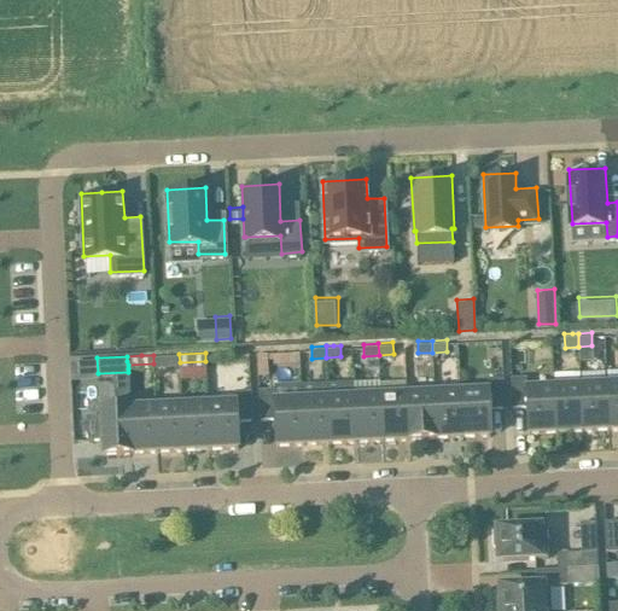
[(555,428),(553,384),(526,385),(526,373),(509,374),(512,405),(526,403),(528,430),(555,428)]
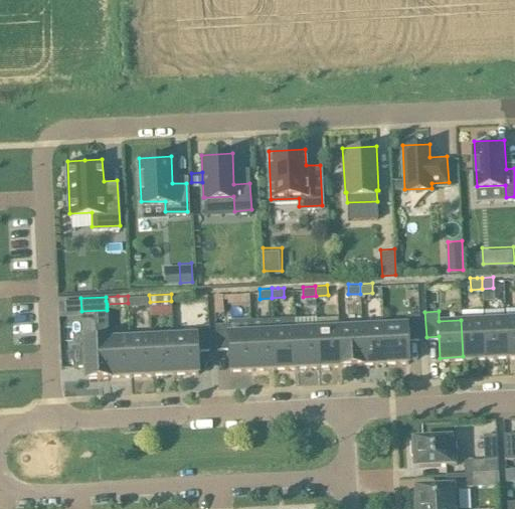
[(383,324),(382,324),(384,360),(385,360),(408,359),(407,338),(419,337),(420,337),(418,312),(405,312),(406,323),(383,324)]
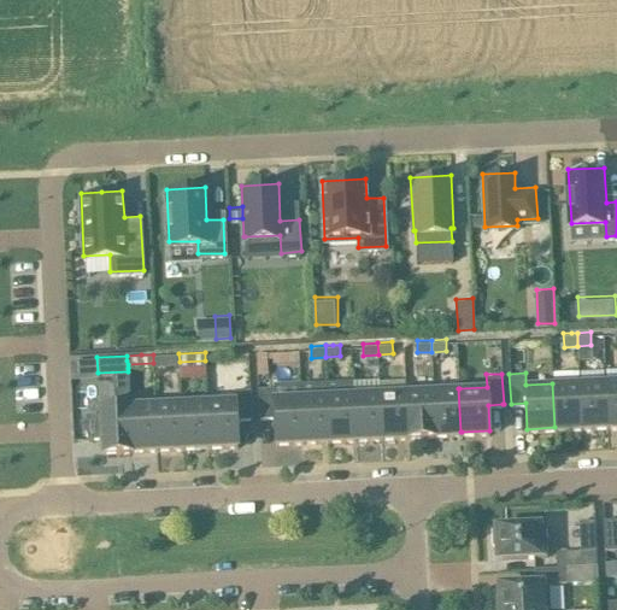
[(616,380),(605,381),(606,426),(616,424),(616,380)]
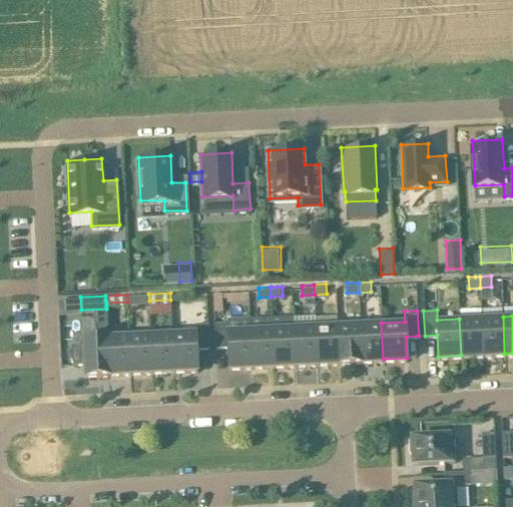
[(483,354),(504,354),(503,317),(481,318),(483,354)]
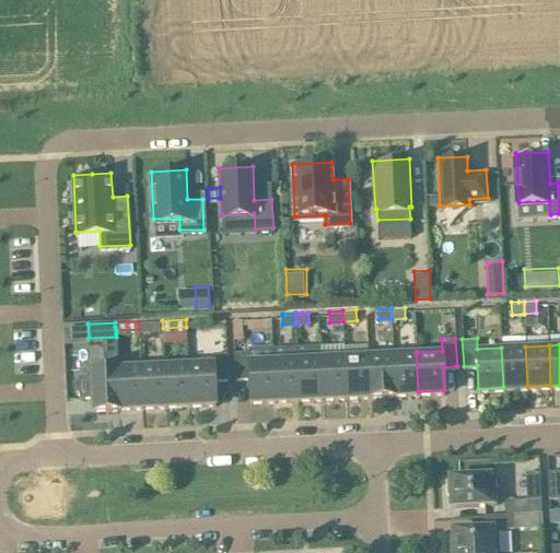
[(503,387),(527,386),(525,346),(501,348),(503,387)]
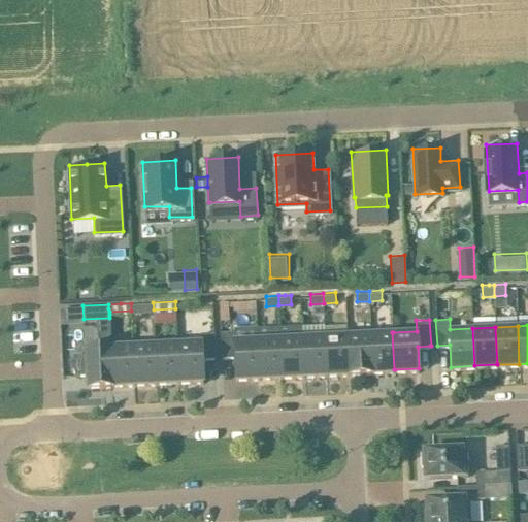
[(261,377),(259,338),(257,338),(234,339),(234,329),(221,330),(222,356),(234,355),(235,378),(259,377),(261,377)]
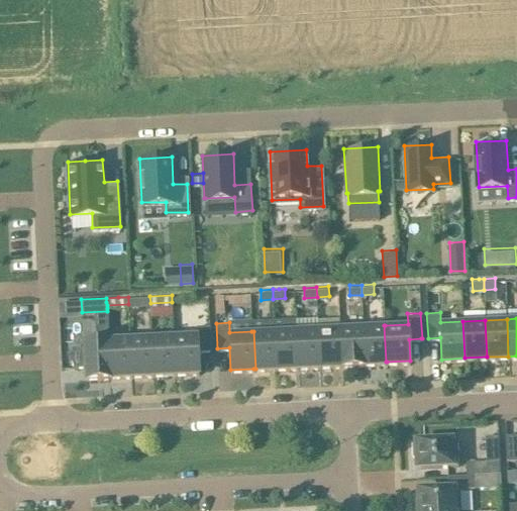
[(197,334),(175,335),(177,372),(200,371),(198,349),(211,348),(210,323),(196,324),(197,334)]
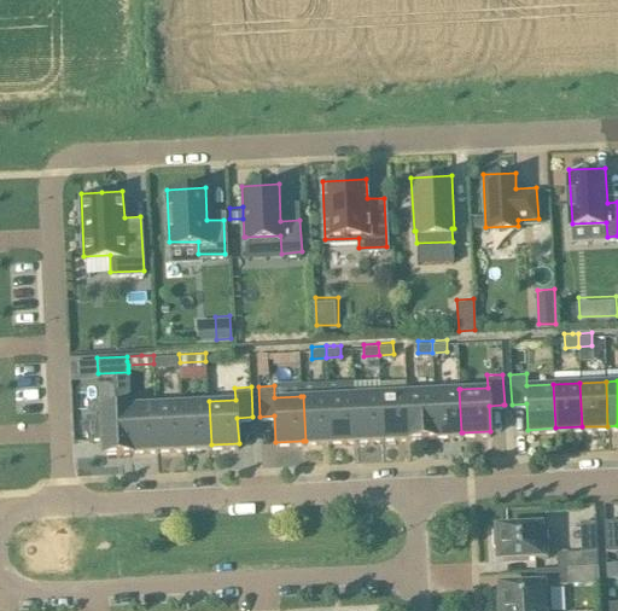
[(433,390),(436,434),(461,432),(459,389),(433,390)]
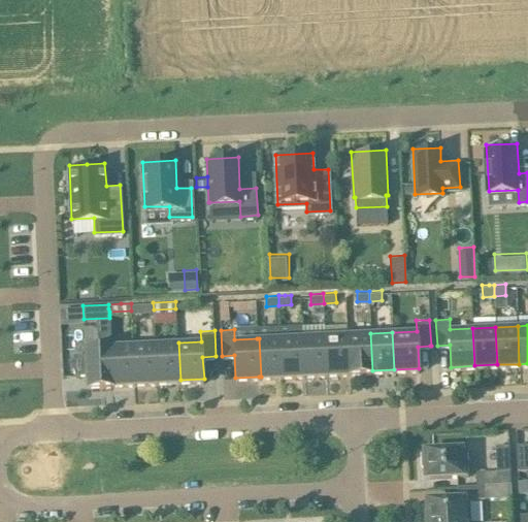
[(370,333),(348,334),(350,371),(372,370),(370,333)]
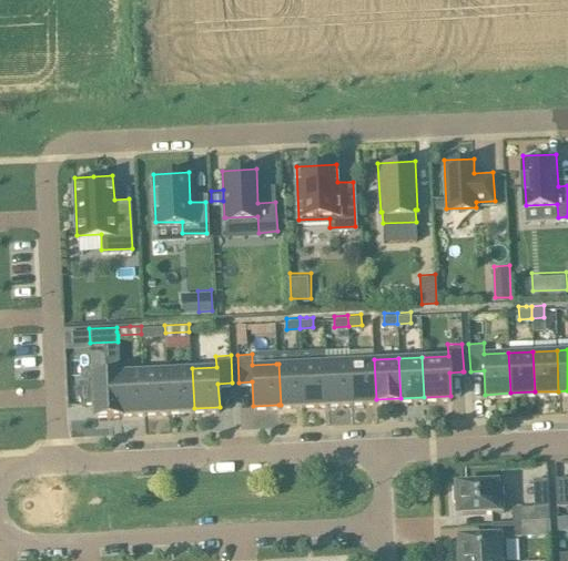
[(373,359),(351,360),(352,401),(375,400),(376,399),(374,359),(373,359)]
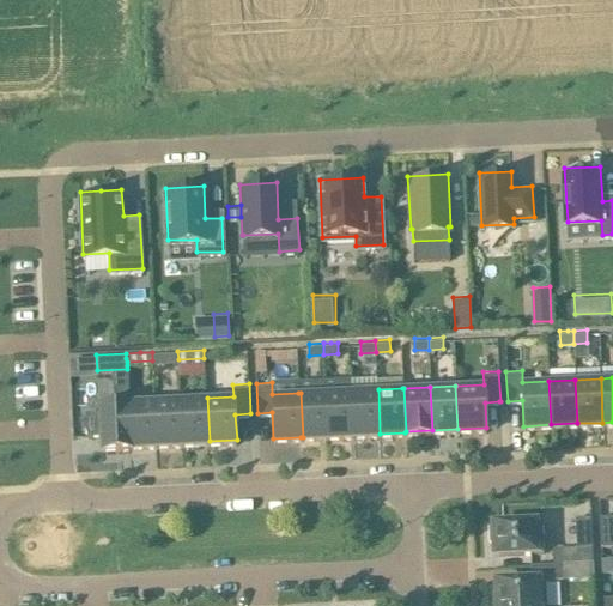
[(377,389),(352,391),(354,435),(380,434),(378,389),(377,389)]
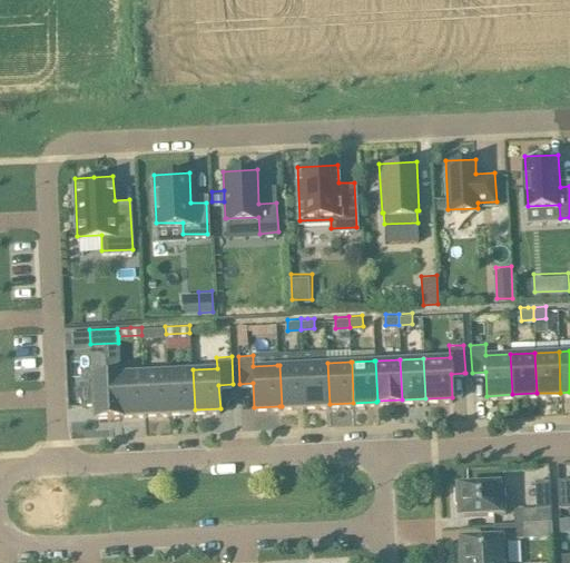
[(327,363),(303,364),(305,405),(330,404),(327,363)]
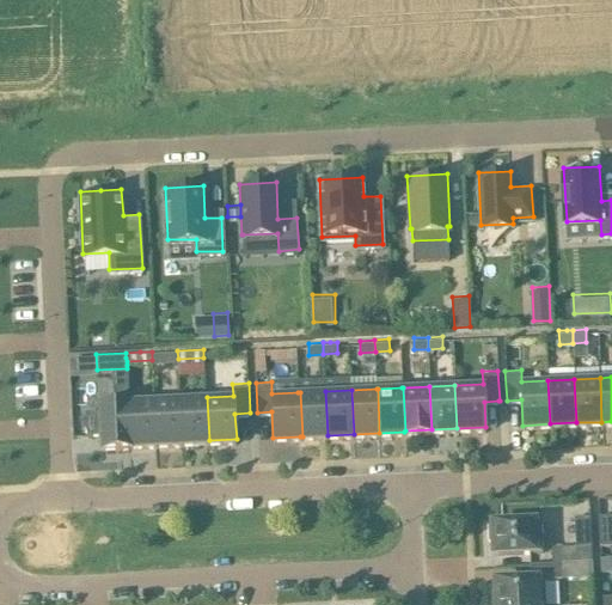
[(325,391),(300,392),(303,437),(326,435),(328,435),(325,391)]
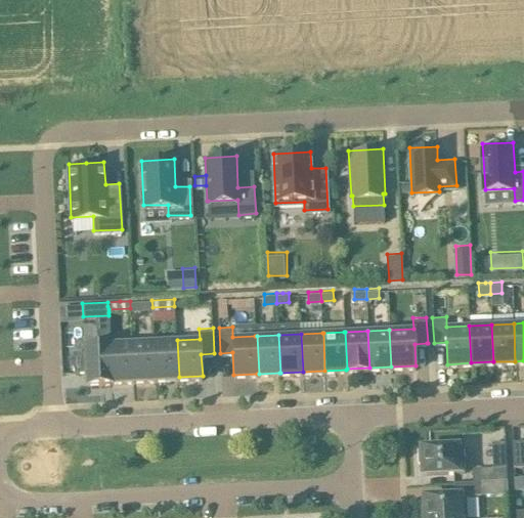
[(175,340),(155,341),(157,378),(177,377),(179,377),(177,340),(175,340)]
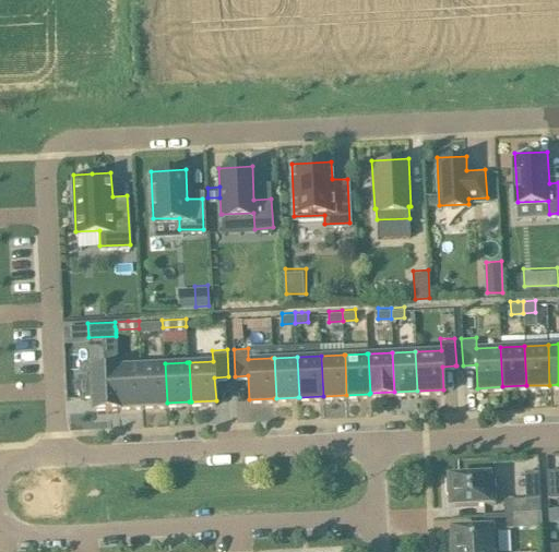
[(164,363),(142,364),(143,404),(166,403),(167,403),(165,363),(164,363)]
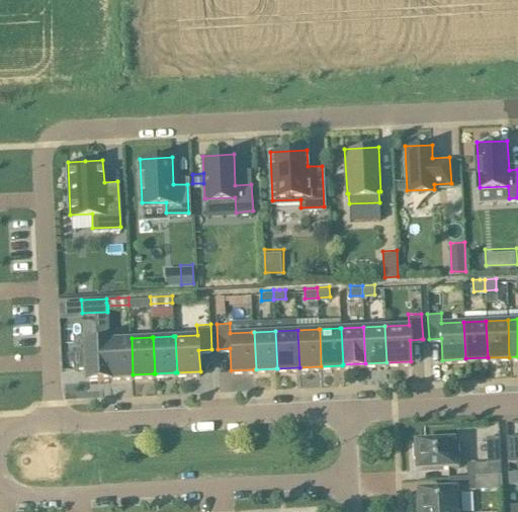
[(131,338),(109,339),(111,376),(133,375),(133,374),(132,338),(131,338)]
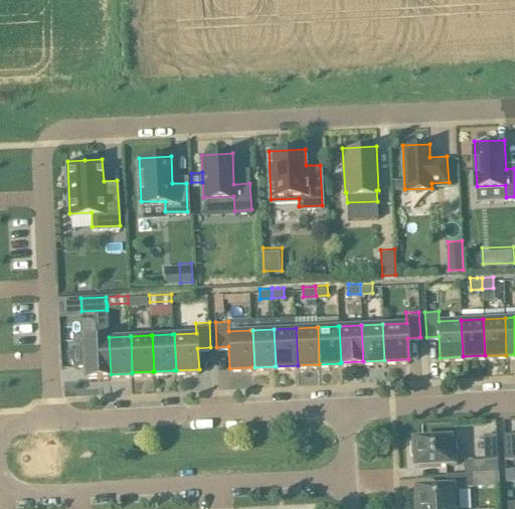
[(84,343),(72,343),(73,363),(86,363),(86,375),(110,374),(111,374),(109,337),(108,337),(83,339),(84,343)]
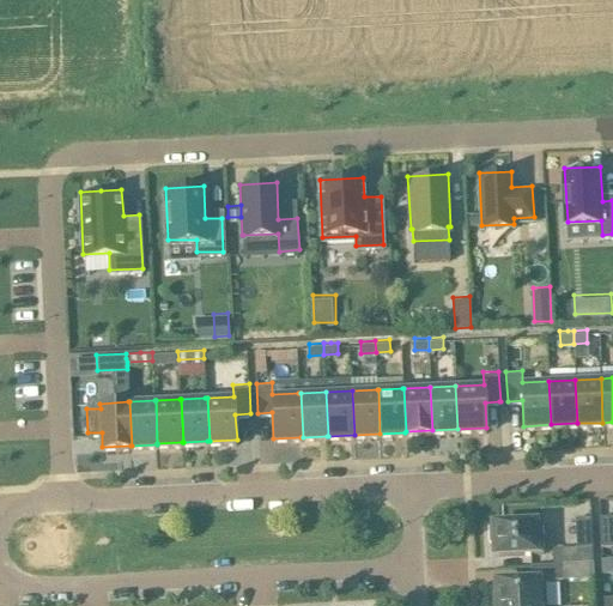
[(44,432),(44,423),(7,423),(7,432),(44,432)]
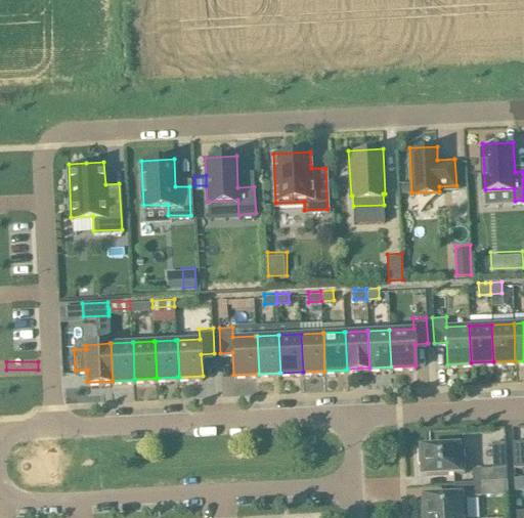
[(523,438),(512,439),(514,465),(523,464),(523,438)]
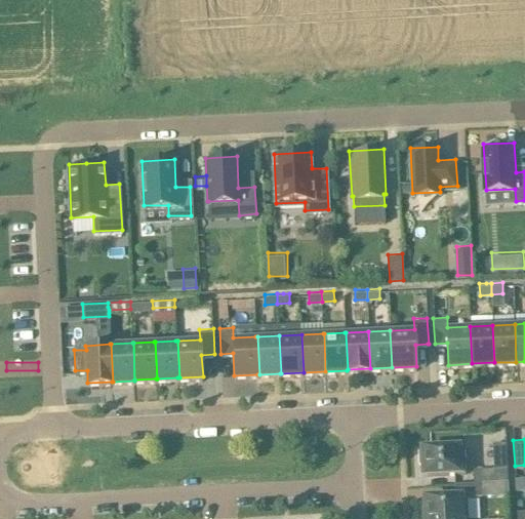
[(506,440),(492,441),(493,467),(507,466),(506,440)]
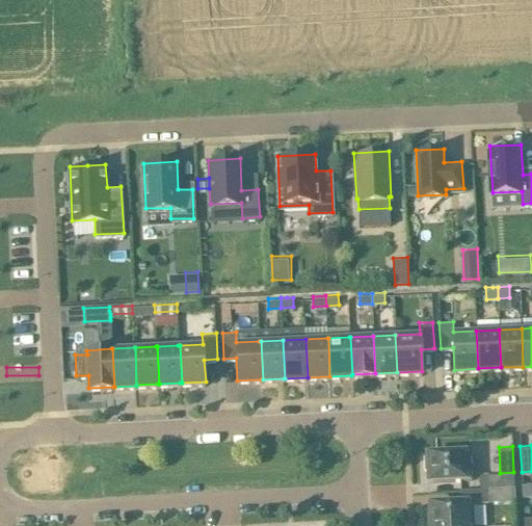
[(427,454),(424,454),(424,467),(428,467),(428,478),(471,476),(470,449),(427,451),(427,454)]
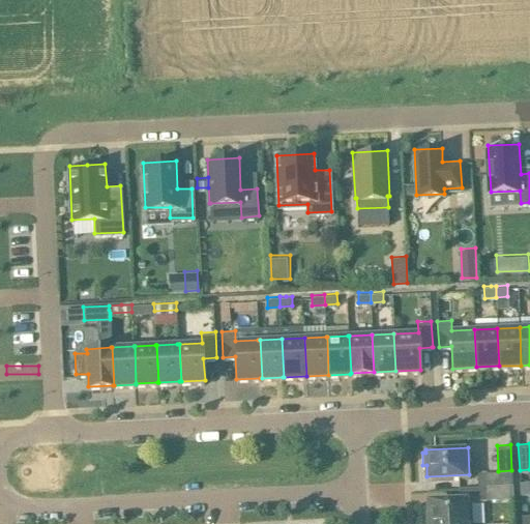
[(528,481),(521,481),(521,493),(529,493),(528,481)]
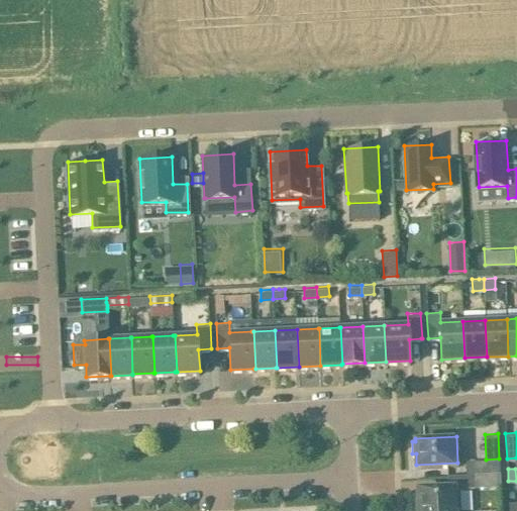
[(415,510),(459,510),(459,509),(458,487),(474,486),(473,473),(447,474),(447,486),(417,488),(418,497),(414,498),(415,510)]
